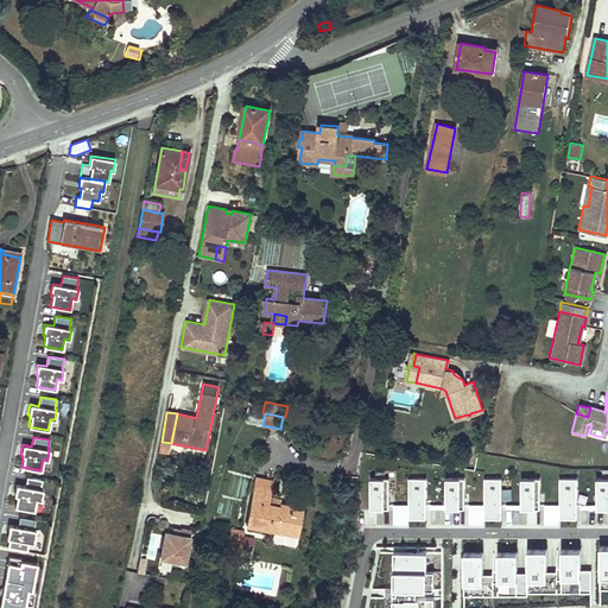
[(394,475),(374,474),(373,512),(393,512),(394,475)]
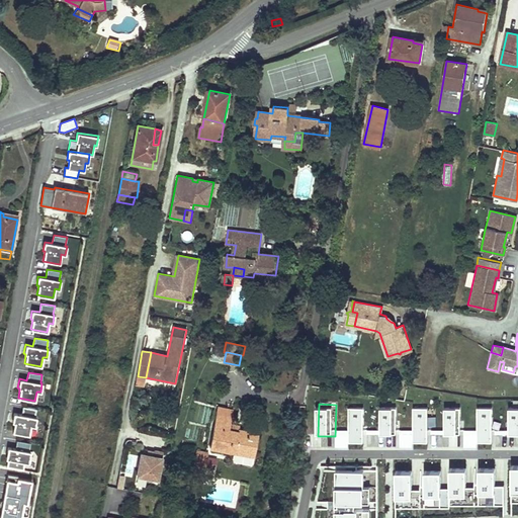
[(399,405),(382,405),(382,436),(398,436),(399,405)]
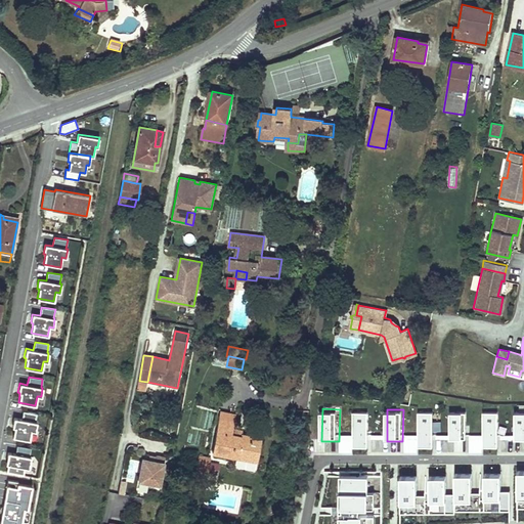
[(466,409),(451,409),(450,441),(466,442),(466,409)]
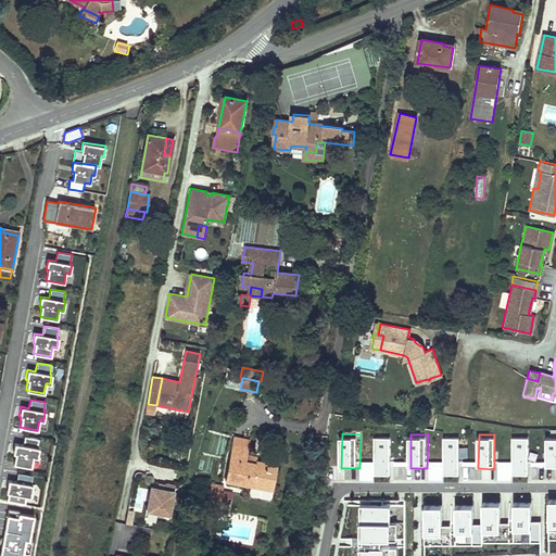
[(37,457),(38,449),(37,447),(39,439),(24,436),(23,445),(14,443),(13,453),(15,454),(13,464),(30,467),(33,457),(37,457)]
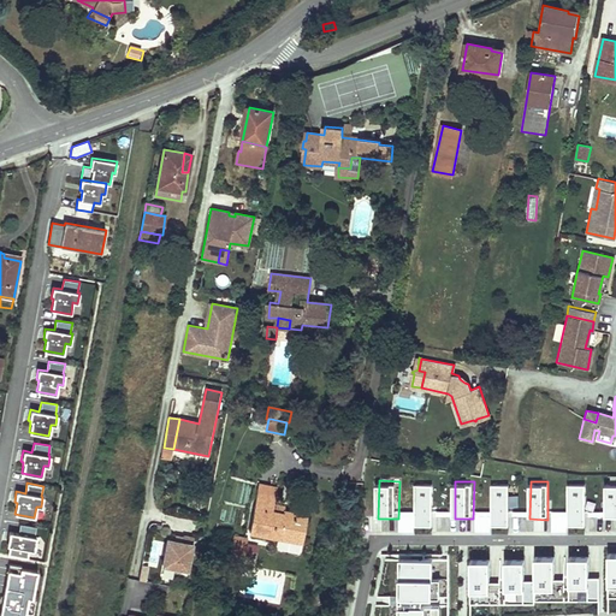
[(513,483),(493,483),(493,527),(511,527),(513,483)]
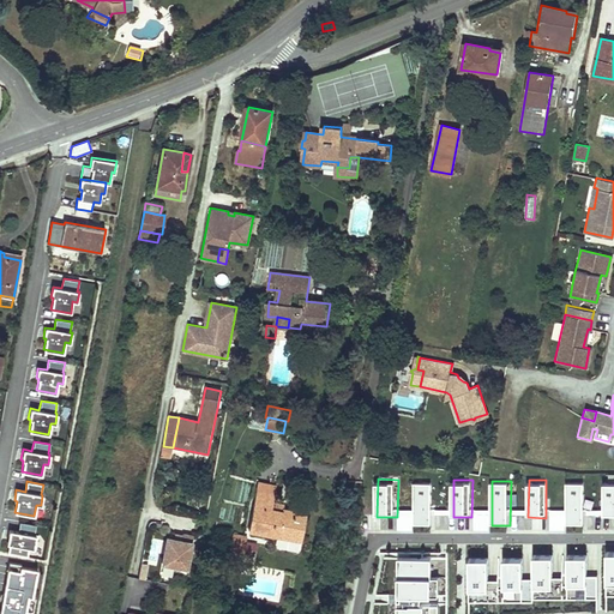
[(585,482),(567,481),(566,525),(584,525),(585,482)]
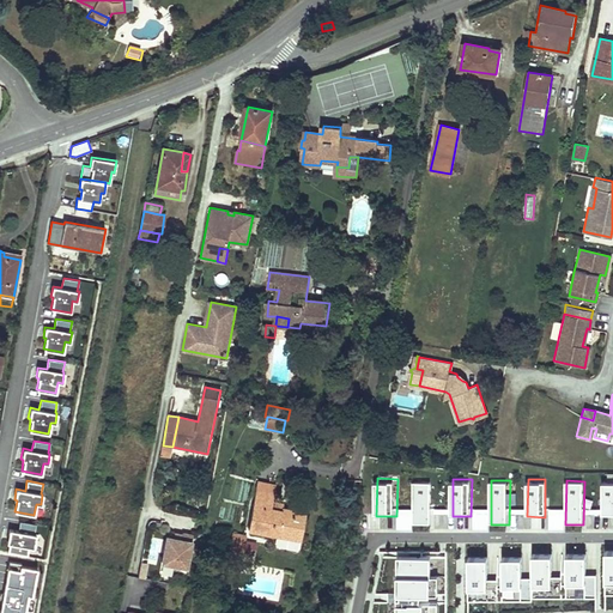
[(432,481),(416,481),(414,526),(431,526),(432,481)]
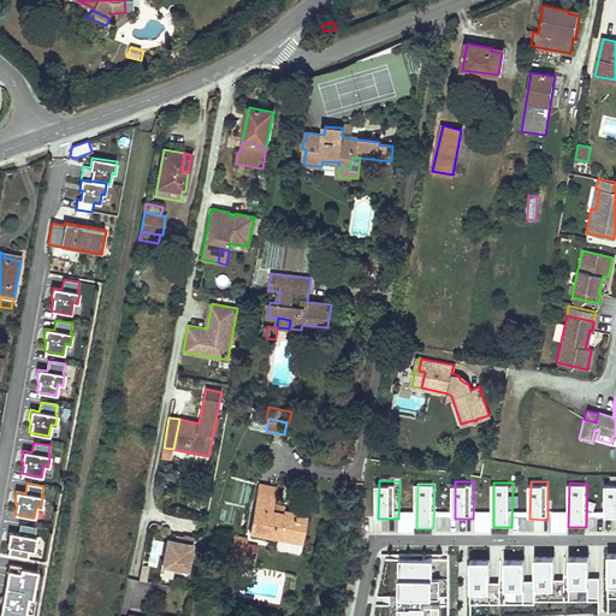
[(278,489),(260,485),(250,532),(303,542),(308,515),(284,510),(284,514),(273,511),(274,504),(278,489)]
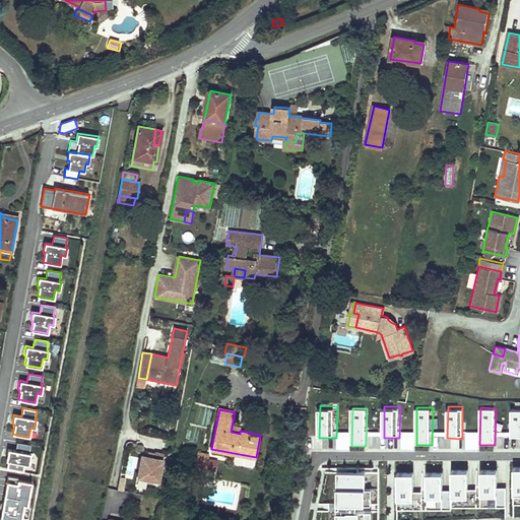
[(392,440),(371,439),(370,447),(391,449),(392,440)]
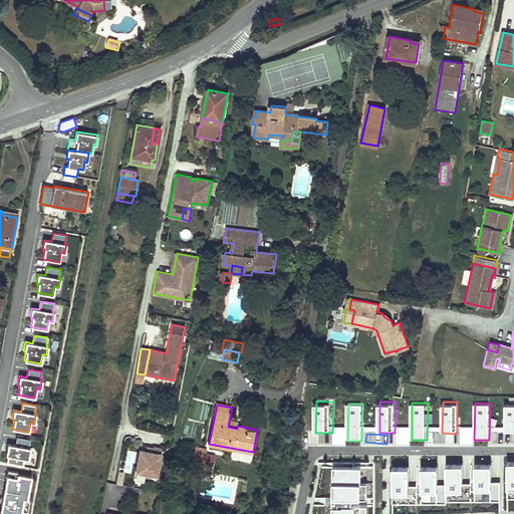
[(28,459),(30,448),(28,448),(30,440),(16,437),(15,446),(7,444),(5,455),(7,456),(6,463),(22,466),(24,459),(28,459)]
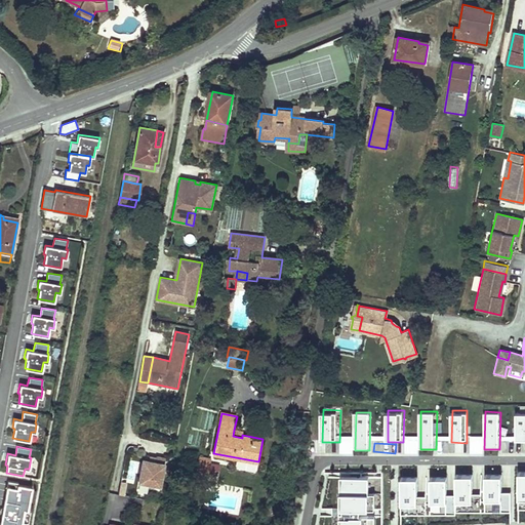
[(140,457),(136,481),(158,485),(163,457),(155,456),(155,457),(147,455),(147,458),(140,457)]
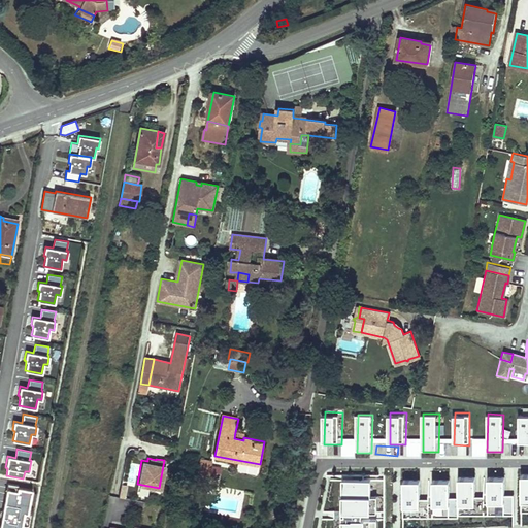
[(212,465),(199,463),(198,471),(210,473),(212,465)]
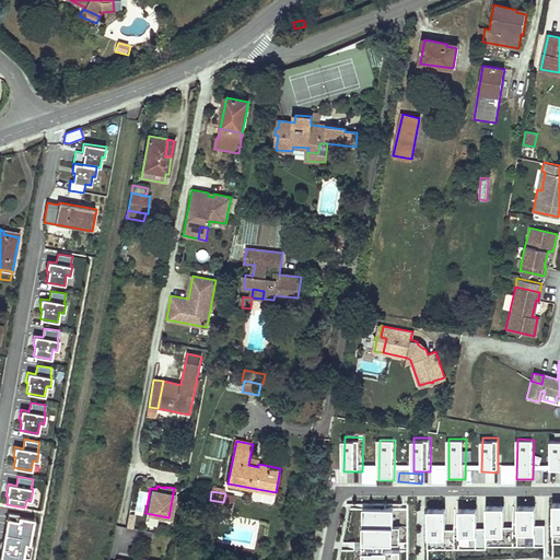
[(545,504),(516,504),(516,544),(546,544),(545,504)]
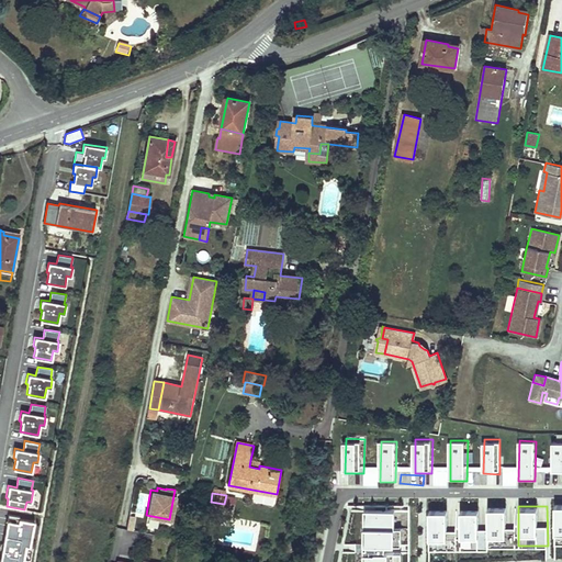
[(516,508),(487,507),(486,548),(517,547),(516,508)]
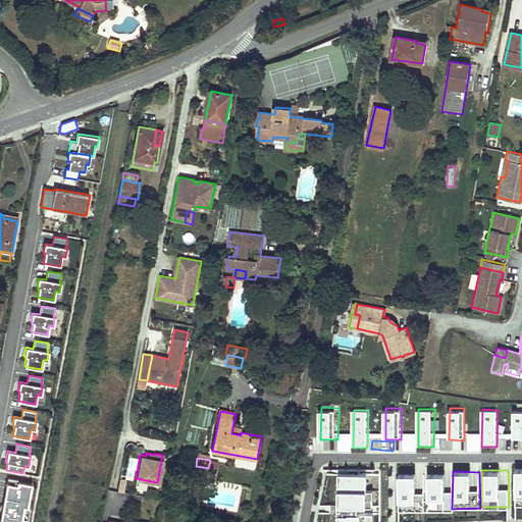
[(382,521),(383,473),(336,473),(336,521),(382,521)]
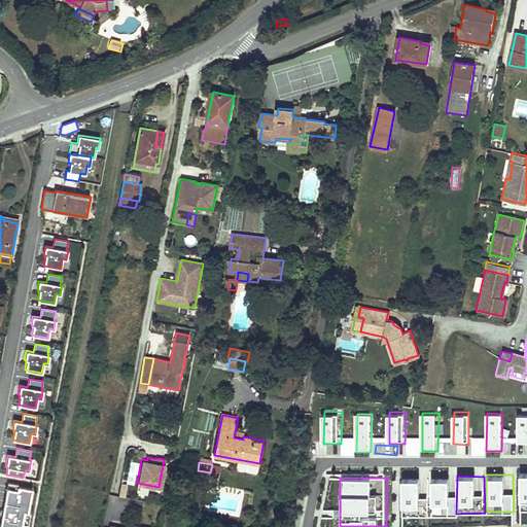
[(424,478),(397,478),(397,515),(425,515),(424,478)]
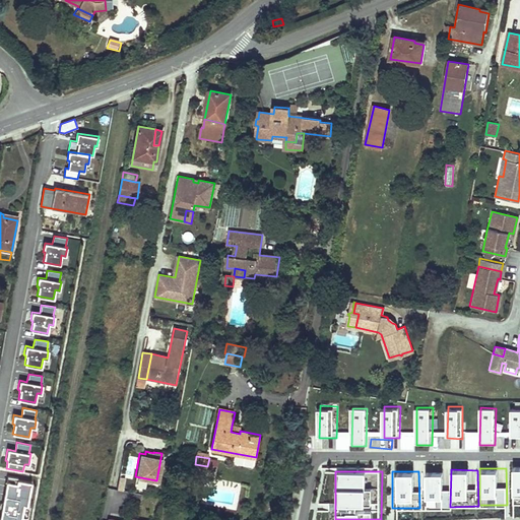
[(447,472),(420,471),(420,509),(448,508),(447,472)]
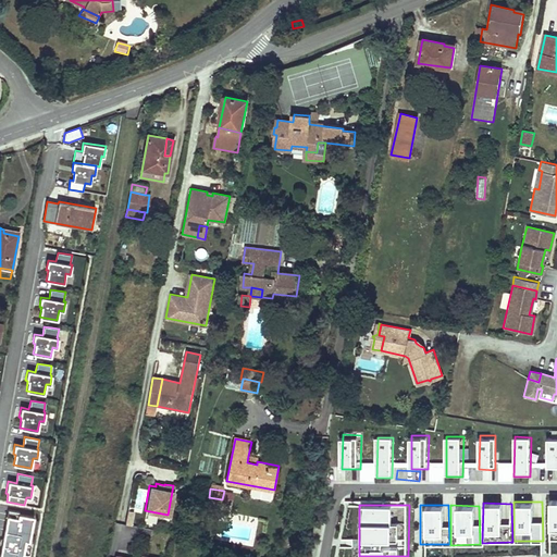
[(23,553),(25,541),(29,542),(34,517),(19,515),(17,518),(7,516),(0,553),(0,556),(25,556),(26,554),(23,553)]
